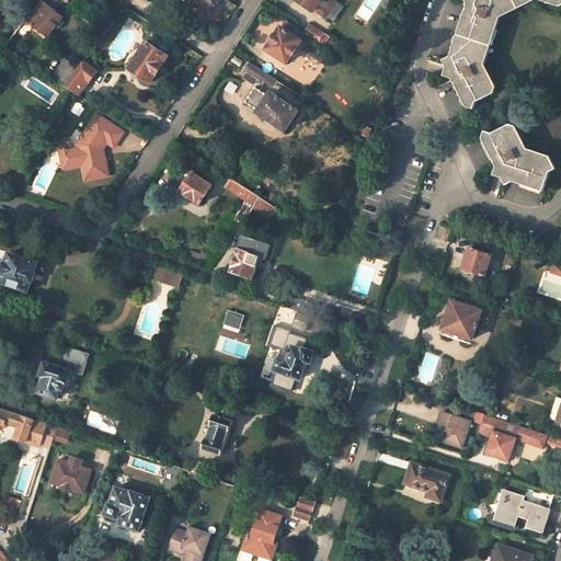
[(41,9),(46,2),(42,0),(39,0),(36,6),(41,9)]
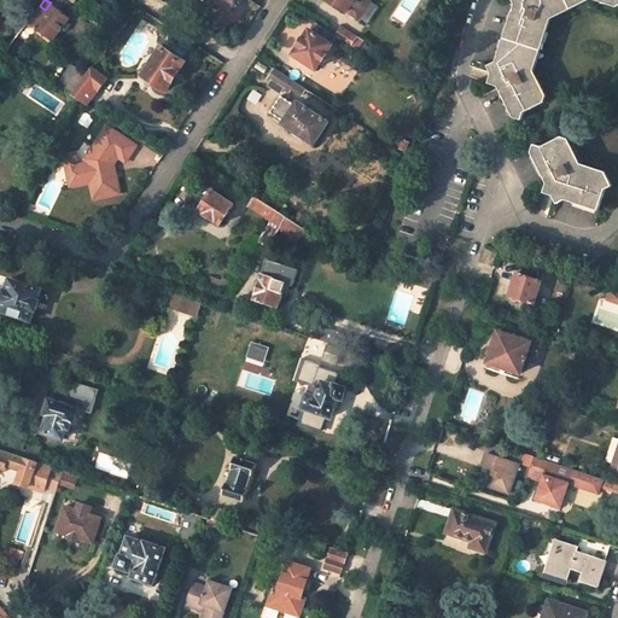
[(203,0),(207,3),(208,0),(211,0),(229,10),(235,0),(203,0)]
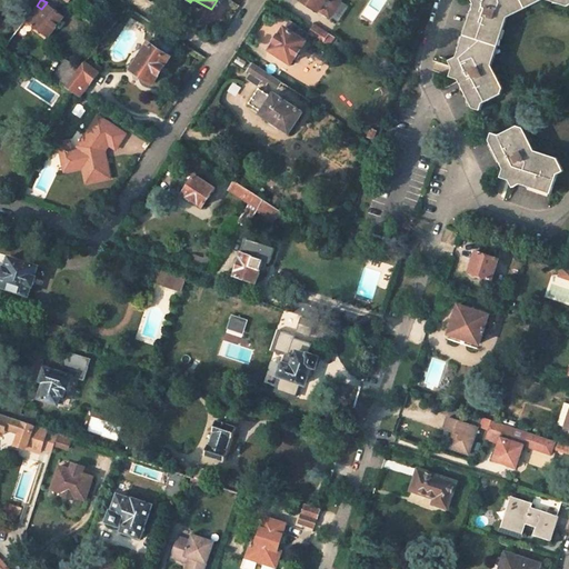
[(319,11),(329,18),(340,0),(300,0),(318,12),(319,11)]
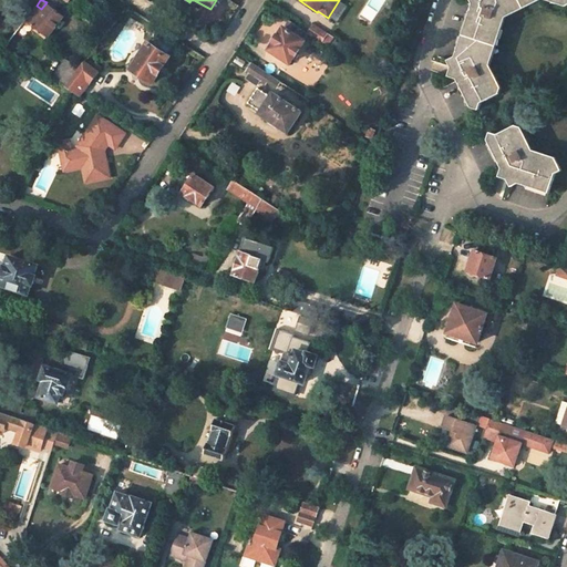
[(566,7),(566,0),(473,0),(474,2),(450,74),(457,78),(472,106),(480,109),(482,102),(503,91),(491,65),(506,17),(545,0),(566,7)]
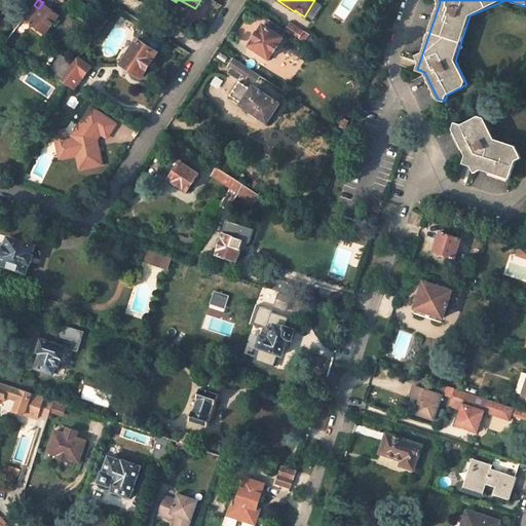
[(44,35),(59,15),(43,2),(38,8),(34,5),(24,19),(44,35)]
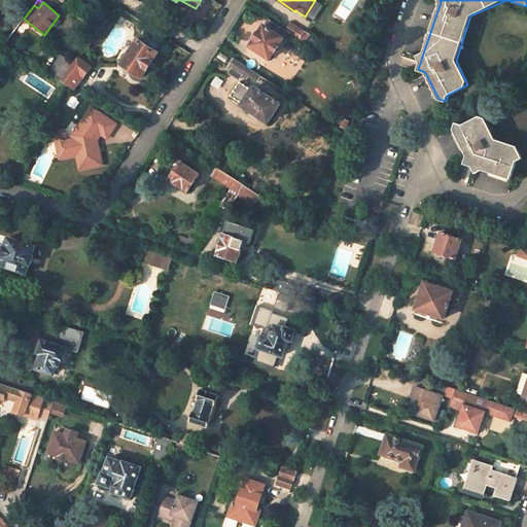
[(176,26),(180,21),(173,15),(170,22),(176,26)]
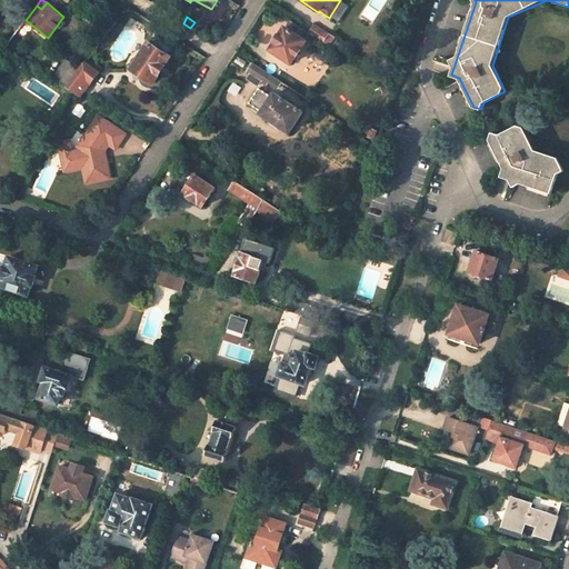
[(270,50),(291,63),(306,41),(305,40),(309,33),(290,21),(286,28),(283,27),(270,50)]
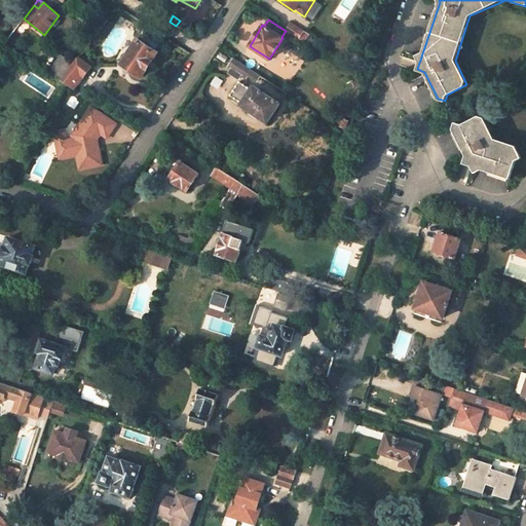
[(302,42),(307,34),(291,23),(286,31),(302,42)]
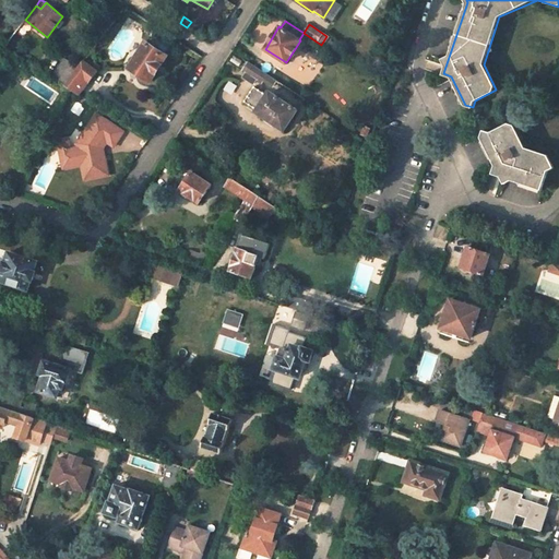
[(150,82),(166,56),(145,43),(129,69),(150,82)]
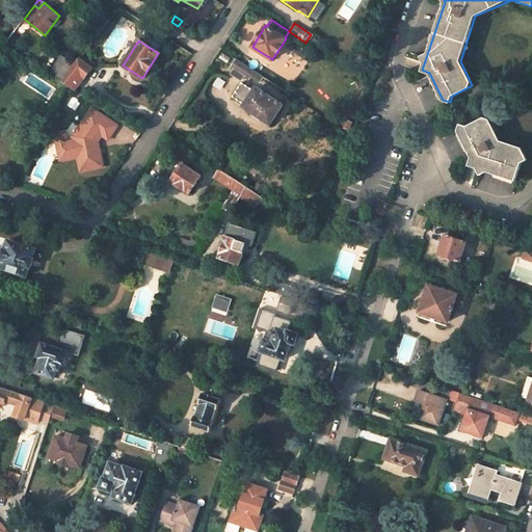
[(64,76),(61,81),(74,90),(95,63),(88,59),(87,59),(83,57),(81,61),(78,59),(64,76)]
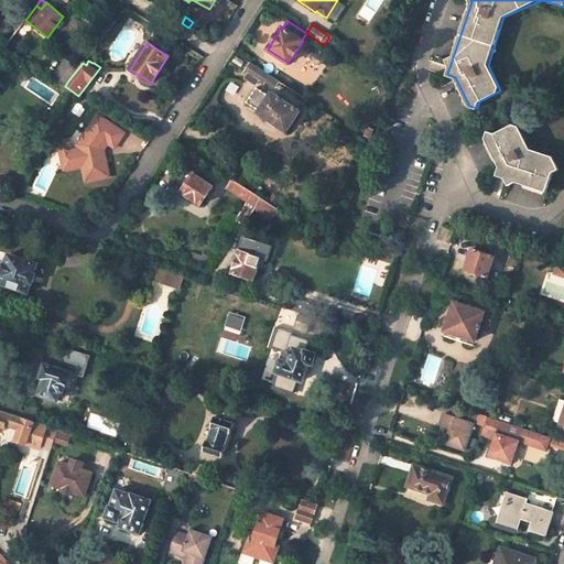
[(266,82),(275,87),(280,82),(249,62),(245,71),(248,73),(246,77),(256,84),(259,80),(263,84),(266,82)]
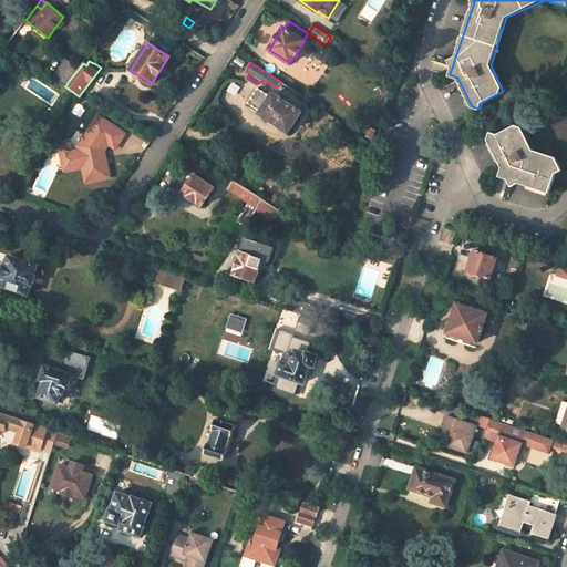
[(72,74),(62,66),(58,73),(68,81),(72,74)]
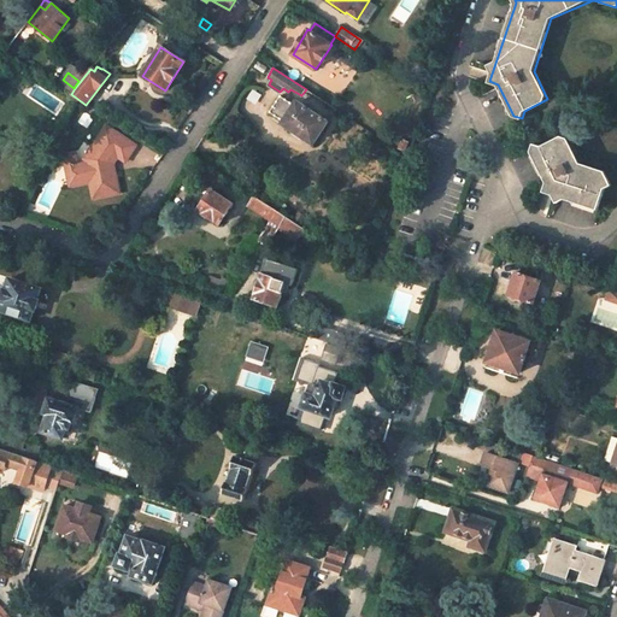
[(74,88),(63,80),(58,86),(71,94),(75,88),(74,88)]
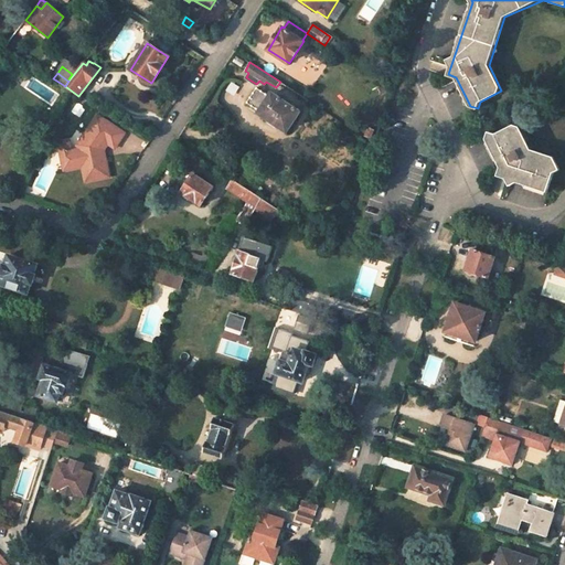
[(259,113),(287,130),(300,112),(288,103),(289,100),(287,99),(286,102),(280,97),(281,96),(279,95),(280,94),(276,91),(274,94),(273,93),(270,96),(256,87),(246,103),(260,112),(259,113)]
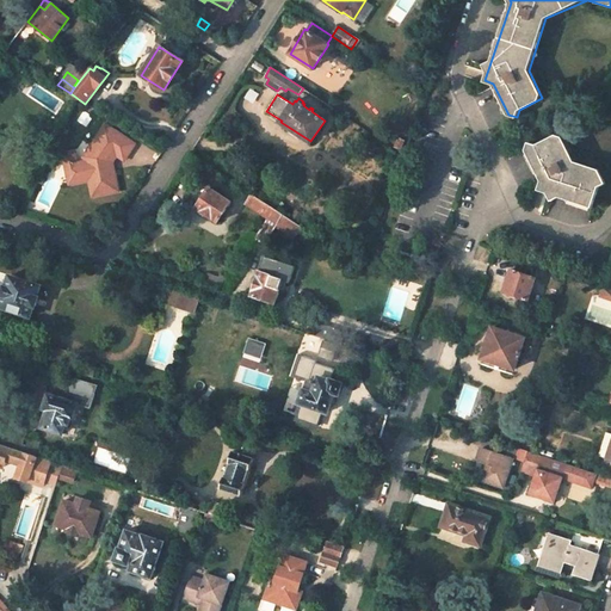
[(134,144),(104,125),(82,158),(82,162),(75,164),(73,154),(61,156),(68,186),(87,181),(91,198),(117,192),(111,164),(115,156),(123,161),(134,144)]
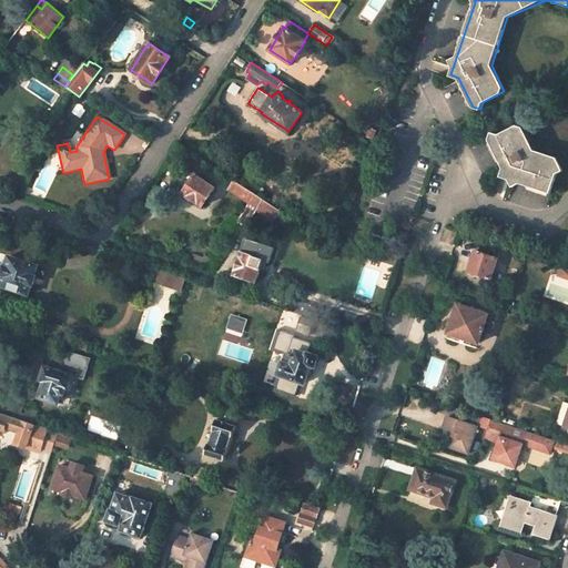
[(499,176),(549,192),(557,173),(564,169),(560,162),(536,154),(520,122),(499,133),(492,130),(488,139),(503,169),(499,176)]
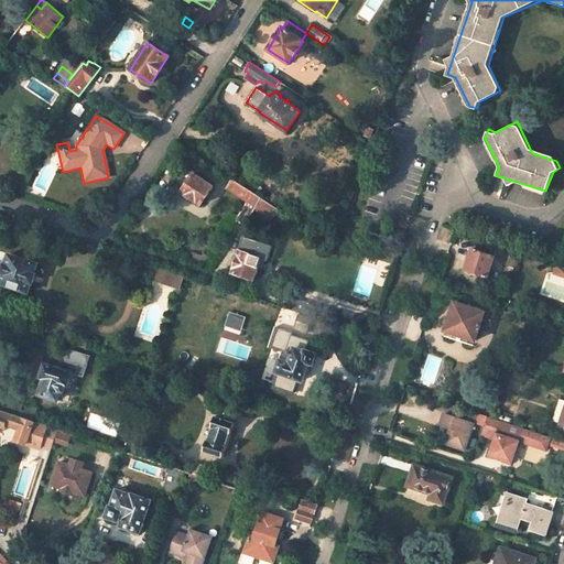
[(369,138),(373,131),(368,128),(365,136),(369,138)]
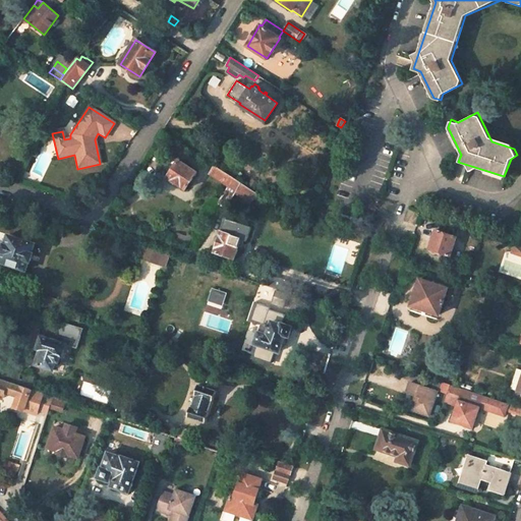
[(167,177),(185,188),(196,172),(179,161),(180,159),(171,152),(169,153),(159,168),(169,174),(167,177)]
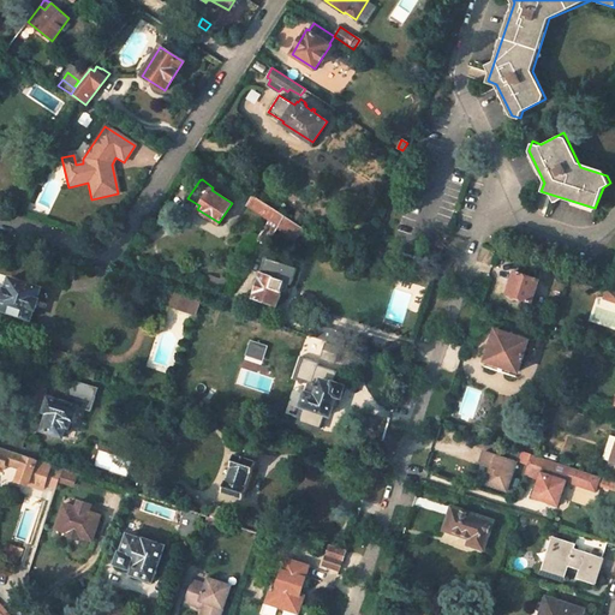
[(254,196),(246,206),(268,220),(275,209),(254,196)]
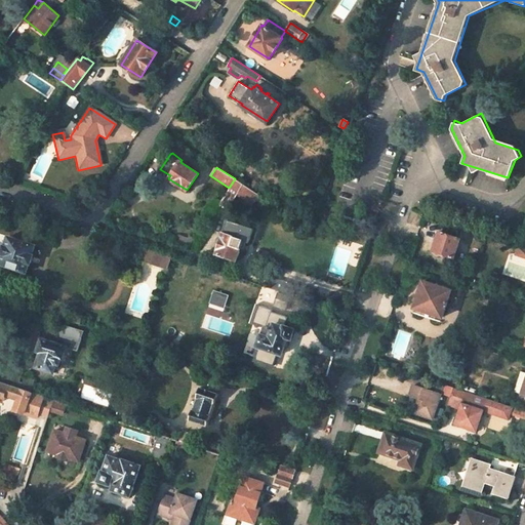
[(218,205),(228,210),(238,192),(242,194),(246,187),(235,178),(229,188),(218,205)]
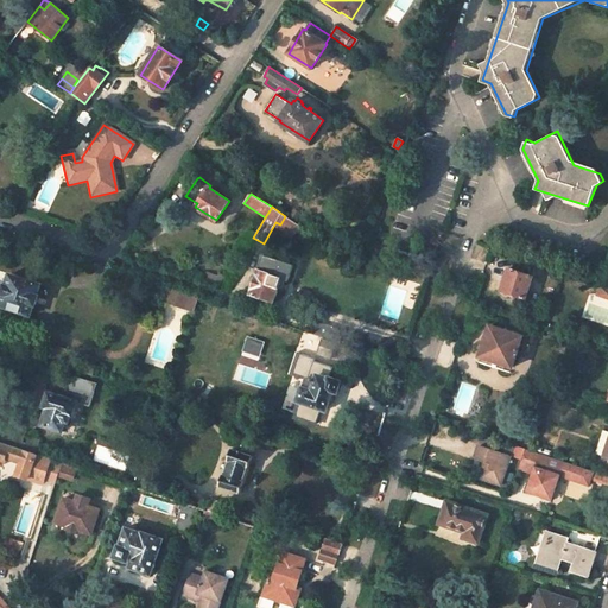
[(287,280),(292,265),(263,257),(258,271),(259,271),(251,295),(273,302),(282,279),(287,280)]
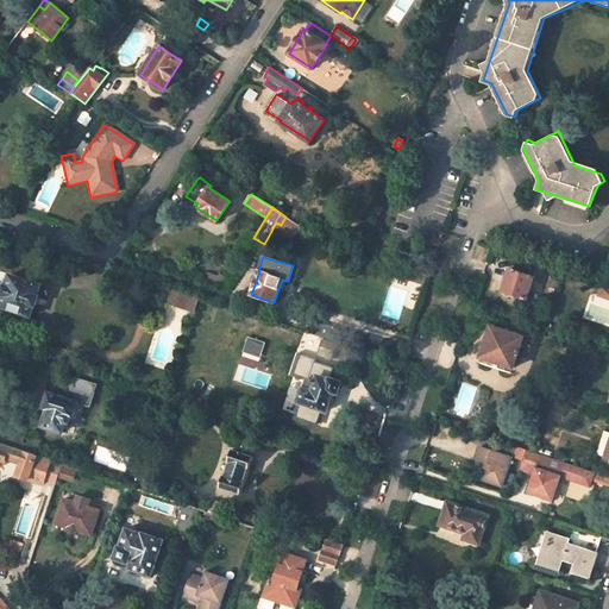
[(502,292),(526,299),(533,277),(529,275),(532,265),(516,261),(513,270),(509,269),(502,292)]
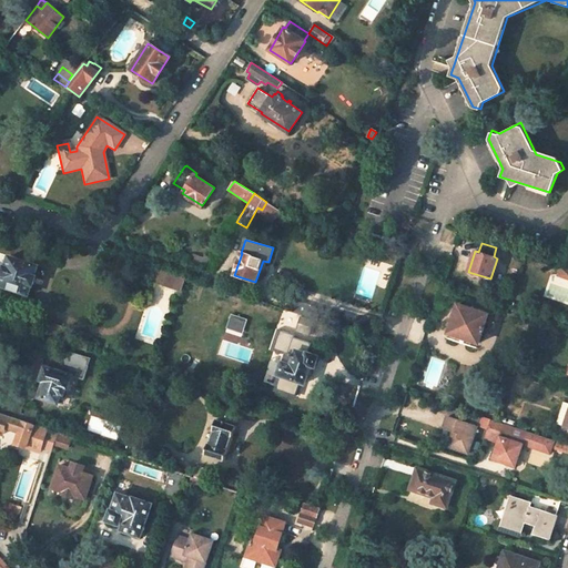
[(34,275),(38,265),(8,256),(6,267),(3,266),(1,275),(2,275),(0,282),(0,285),(29,295),(32,285),(33,285),(37,276),(34,275)]
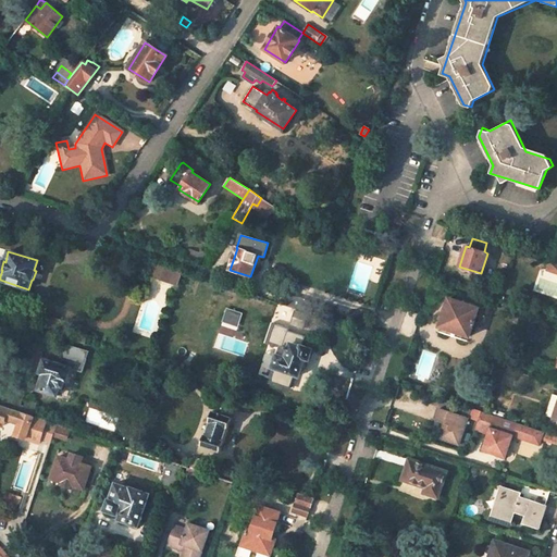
[(155,269),(152,277),(178,285),(183,271),(151,260),(149,267),(155,269)]
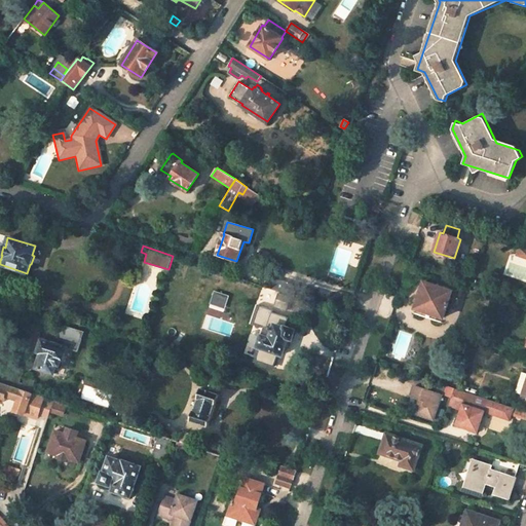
[(293,295),(296,286),(282,282),(278,290),(293,295)]
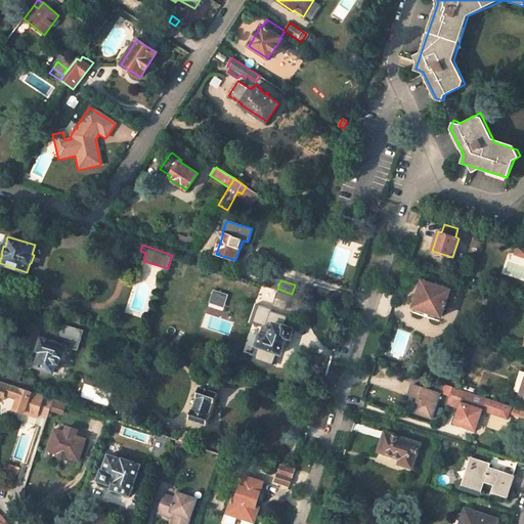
[(441,316),(450,290),(422,280),(413,307),(441,316)]
